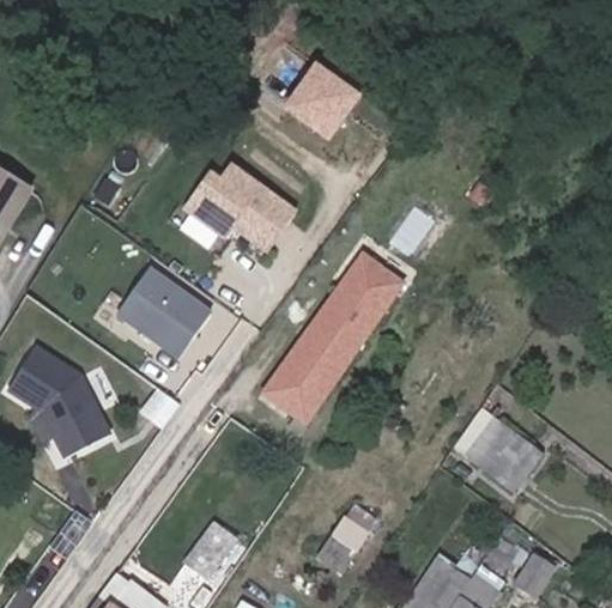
[(362,92),(315,60),(283,107),(331,139),(362,92)]
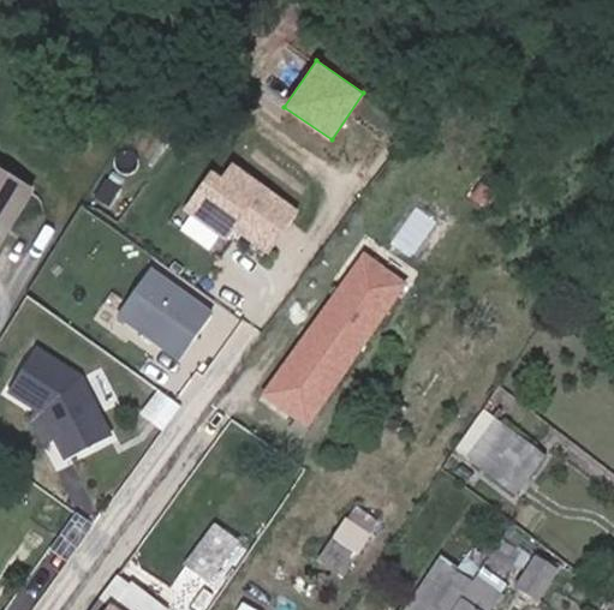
[(6,217),(28,181),(0,165),(0,228),(0,222),(4,216),(6,217)]
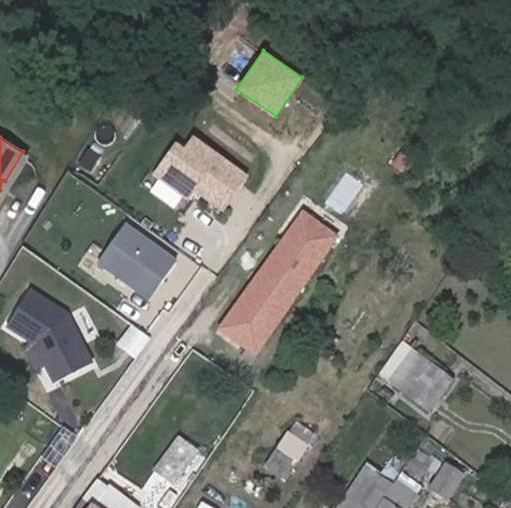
[(226,210),(248,178),(193,140),(187,148),(175,140),(152,173),(191,199),(198,190),(226,210)]
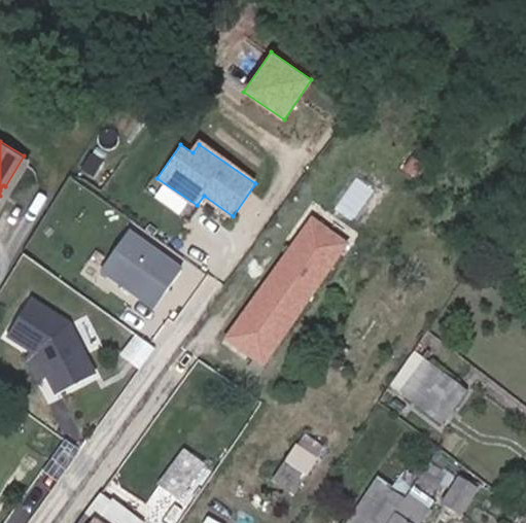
[(222,340),(259,365),(342,244),(305,219),(222,340)]
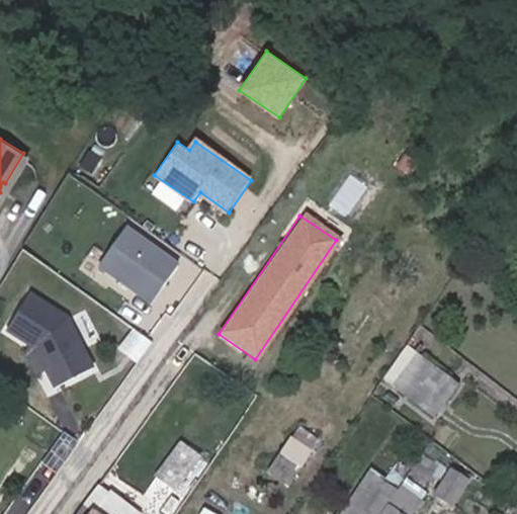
[(174,259),(122,224),(96,262),(148,297),(174,259)]
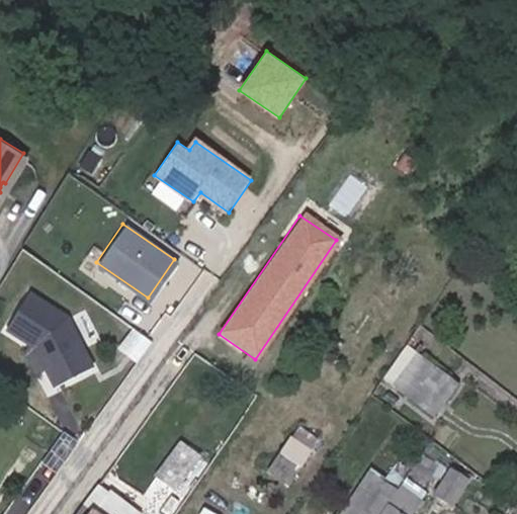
[(66,313),(28,289),(6,326),(33,342),(53,380),(90,361),(66,313)]
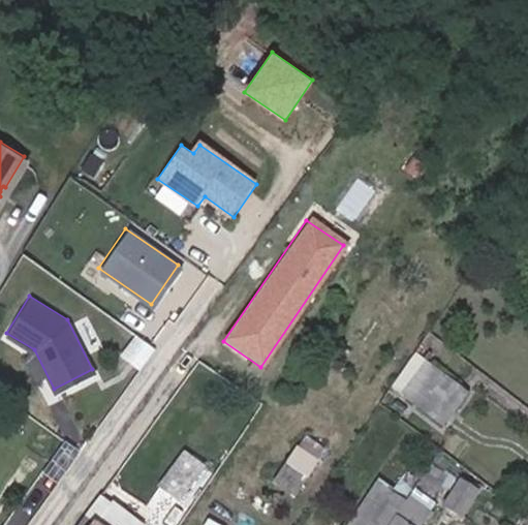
[(416,352),(395,385),(445,424),(470,392),(416,352)]
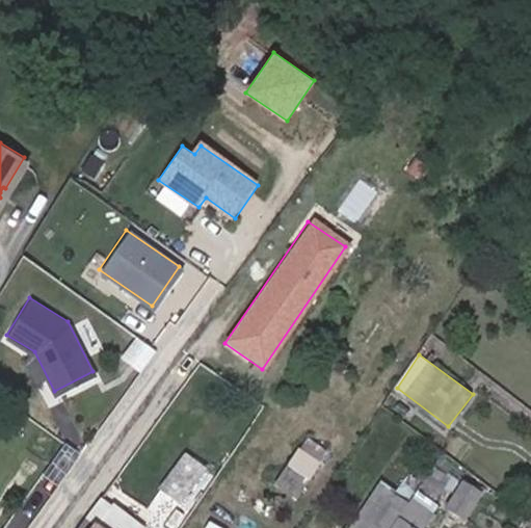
[(299,494),(326,445),(303,432),(275,480),(299,494)]
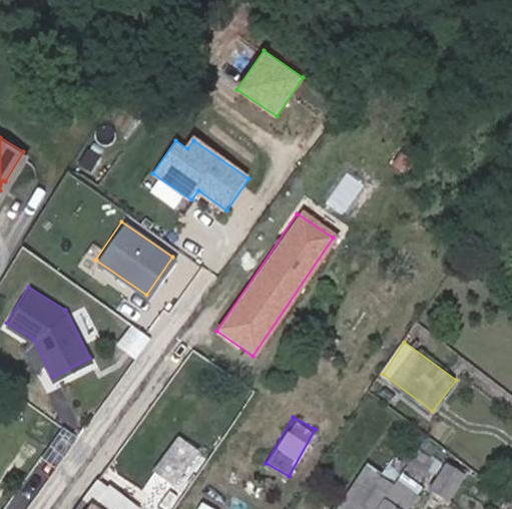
[(199,451),(180,436),(156,468),(176,483),(199,451)]
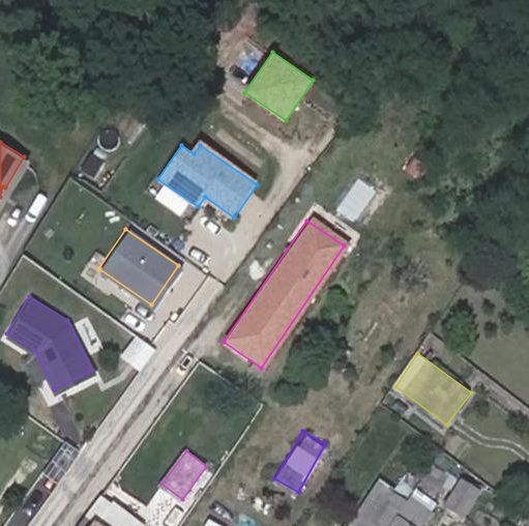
[(463,514),(480,487),(460,473),(442,500),(463,514)]
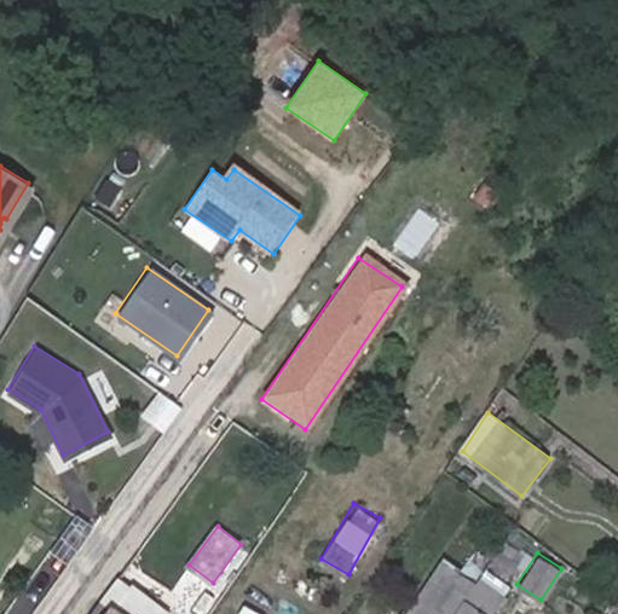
[(456,613),(477,583),(457,571),(442,595),(428,613),(456,613)]
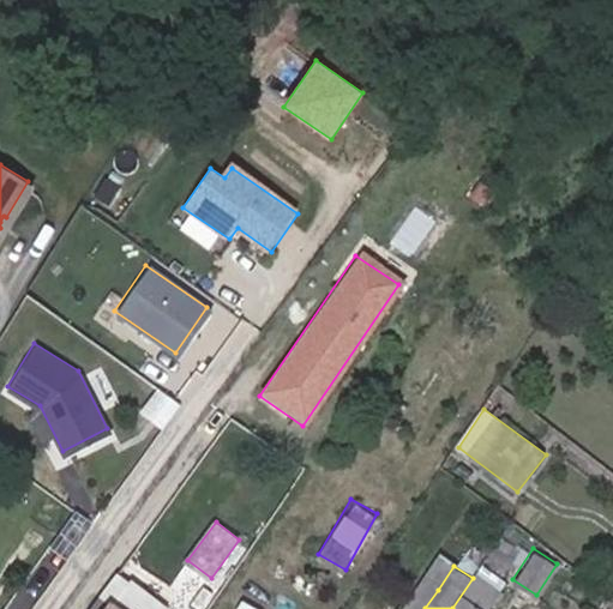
[(487,608),(500,591),(476,574),(473,578),(452,608),(487,608)]
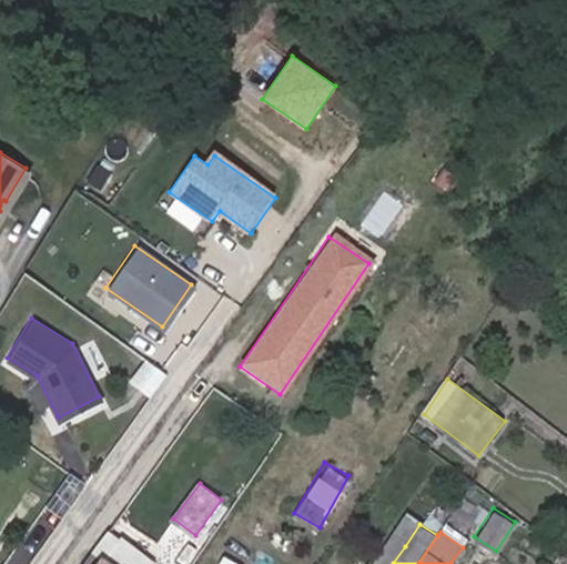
[(393,563),(405,546),(392,537),(374,563),(393,563)]
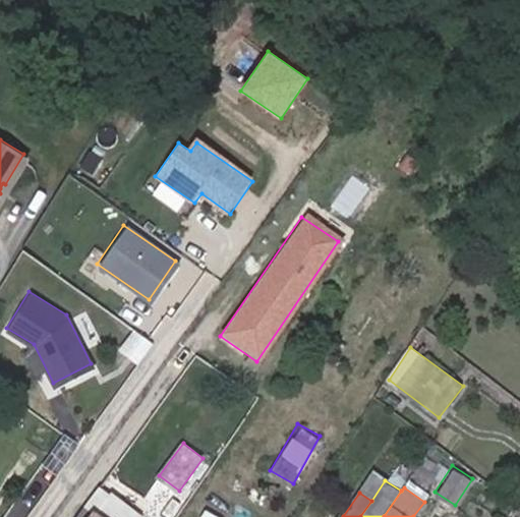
[(225,516),(208,504),(198,516),(225,516)]
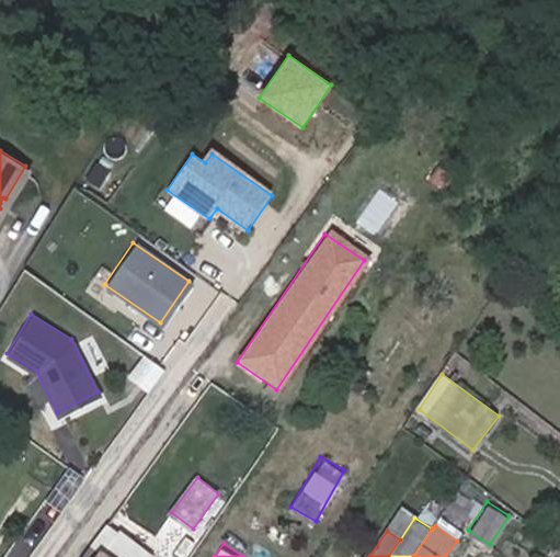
[(107,556),(92,546),(83,556),(107,556)]
